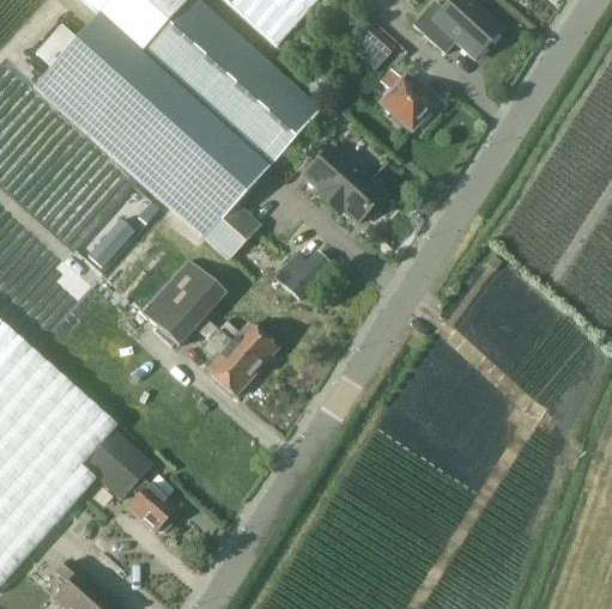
[(84,0),(98,12),(77,37),(62,23),(36,53),(52,66),(35,84),(89,132),(205,237),(230,259),(262,224),(238,202),(321,108),(200,0),(84,0)]
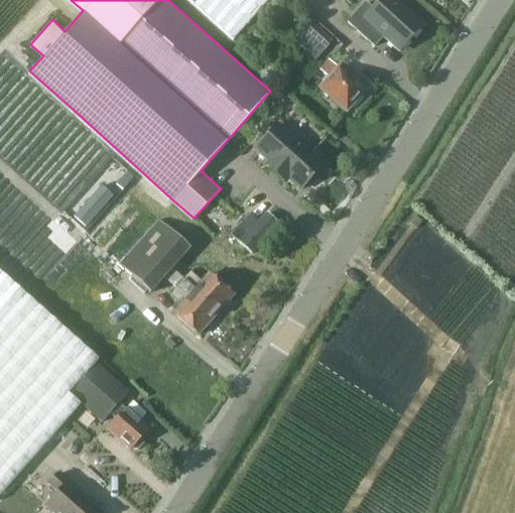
[(189,0),(233,38),(267,0),(189,0)]
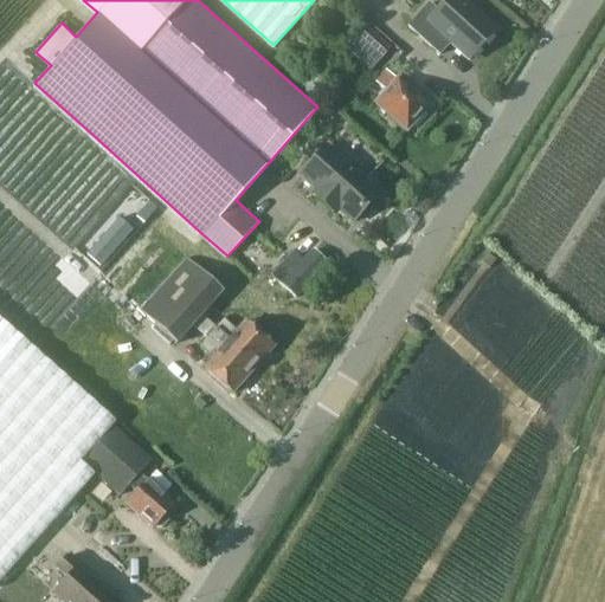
[(429,1),(409,24),(441,53),(442,52),(436,47),(444,38),(446,40),(451,40),(470,58),(496,28),(464,0),(446,0),(438,10),(429,1)]
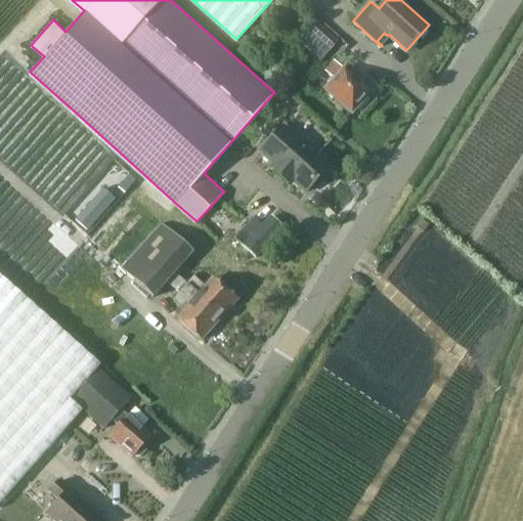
[(318,20),(309,32),(300,42),(321,60),(331,50),(340,39),(318,20)]
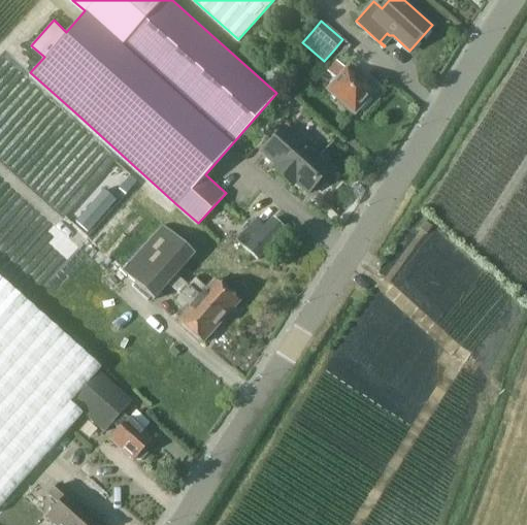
[(349,68),(338,60),(330,69),(339,77),(330,89),(356,111),(375,90),(349,67),(349,68)]
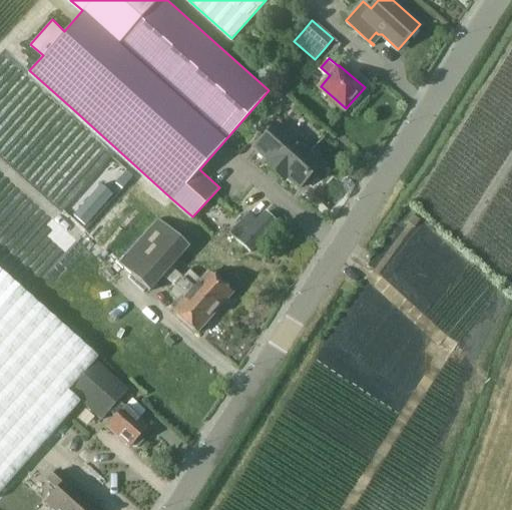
[(277,121),(254,146),(269,157),(265,161),(285,178),(288,175),(300,185),(322,160),(277,121)]
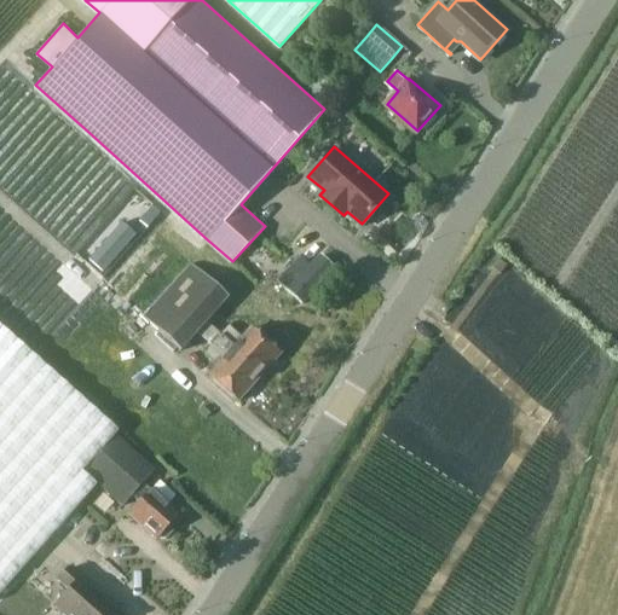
[(300,254),(279,277),(302,300),(335,266),(319,253),(311,264),(300,254)]
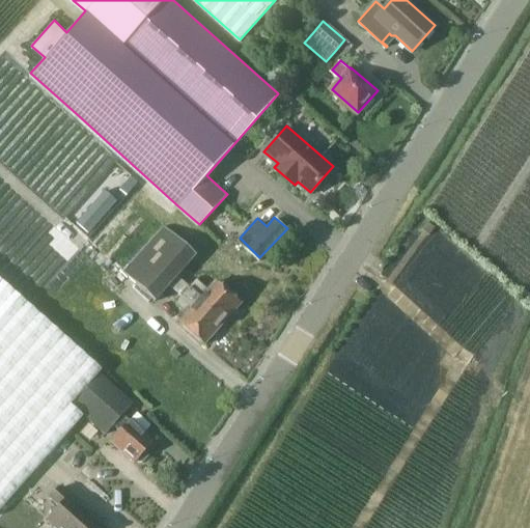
[(193,257),(161,229),(143,250),(224,322),(243,301),(218,279),(210,288),(198,278),(192,285),(178,274),(193,257)]
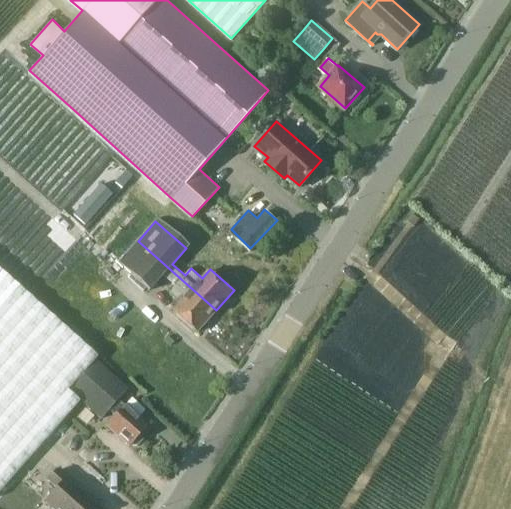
[(216,310),(138,241),(121,260),(151,287),(164,272),(177,283),(171,290),(183,300),(175,309),(199,330),(216,310)]
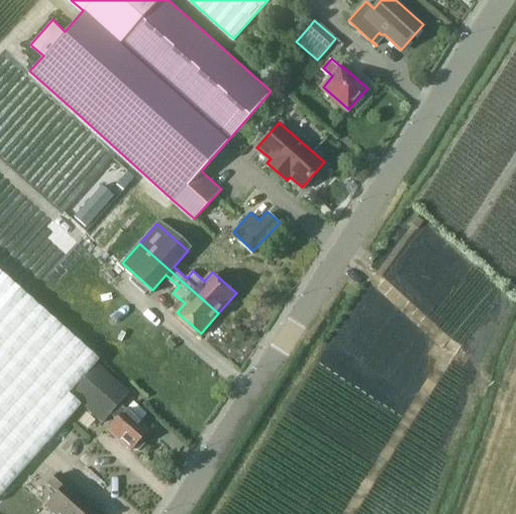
[(0,494),(81,403),(69,392),(99,358),(0,270),(0,494)]
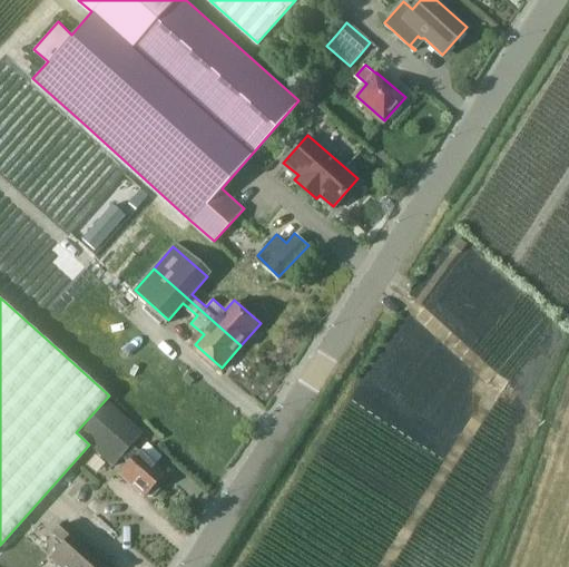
[(144,495),(165,472),(133,442),(144,429),(113,401),(81,434),(113,463),(123,453),(130,461),(119,472),(144,495)]
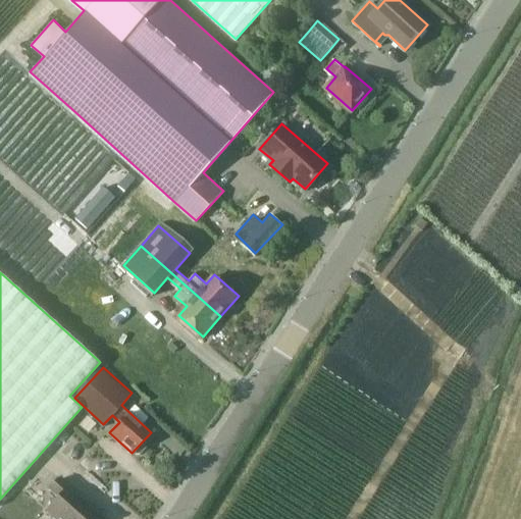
[(96,518),(100,514),(68,485),(59,477),(47,490),(56,499),(47,510),(57,518),(96,518)]
